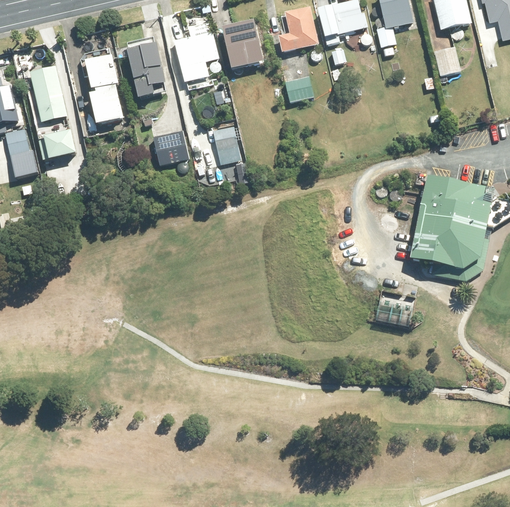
[(339,35),(369,27),(365,12),(362,13),(359,0),(350,0),(329,5),(329,7),(318,10),(326,44),(340,40),(339,35)]
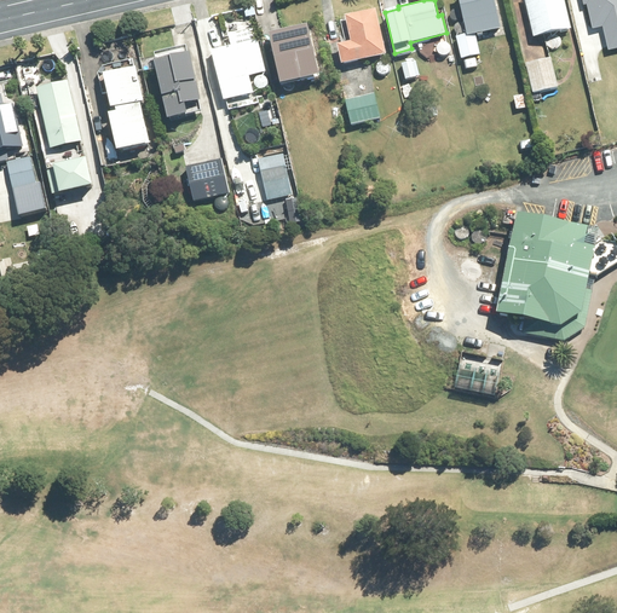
[(459,0),(467,32),(455,34),(463,68),(482,64),(476,38),(490,34),(489,30),(500,28),(494,0),(459,0)]
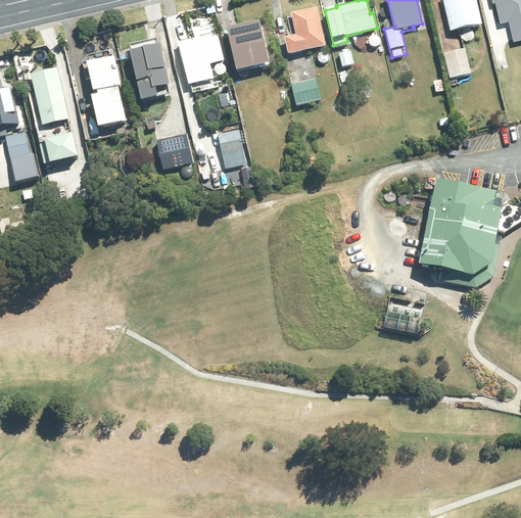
[(443,0),(451,30),(481,22),(476,0),(443,0)]
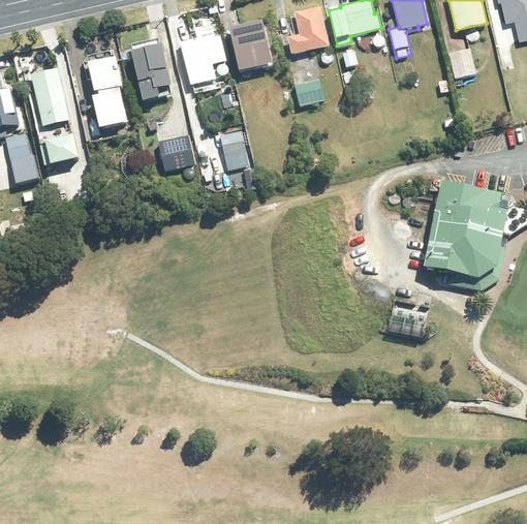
[(497,0),(498,4),(501,3),(506,25),(515,23),(519,42),(526,40),(526,0),(497,0)]
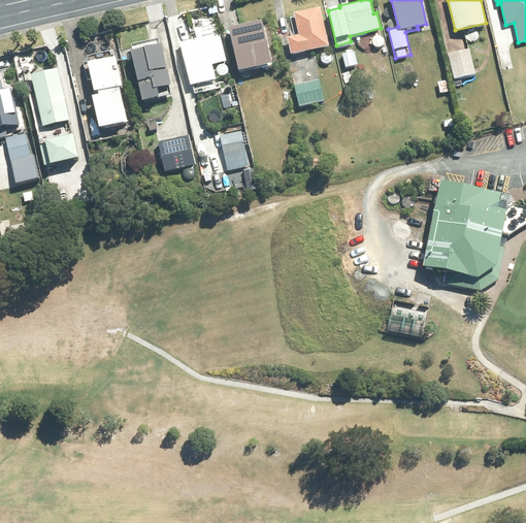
[(298,34),(287,36),(291,54),(329,44),(320,5),(293,11),(298,34)]
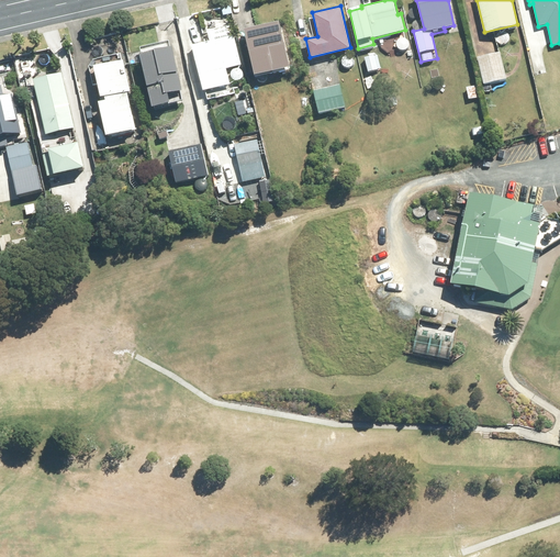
[(244,31),(255,78),(291,69),(280,22),(244,31)]
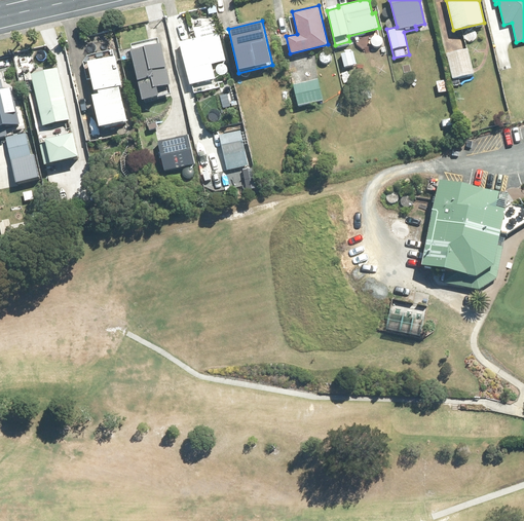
[(179,41),(190,84),(215,77),(211,63),(226,59),(218,31),(179,41)]
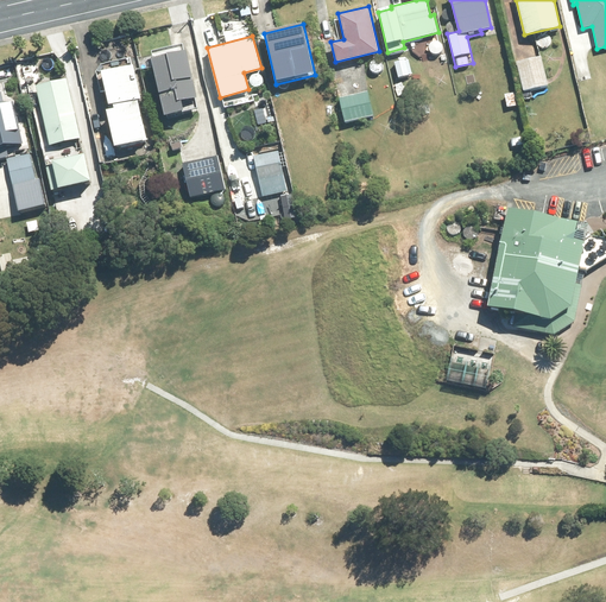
[(151,95),(190,86),(183,58),(176,59),(174,50),(143,58),(151,95)]
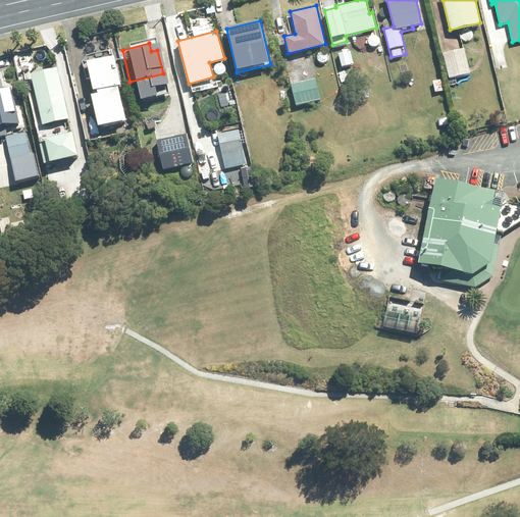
[(443,52),(450,76),(470,71),(464,46),(443,52)]
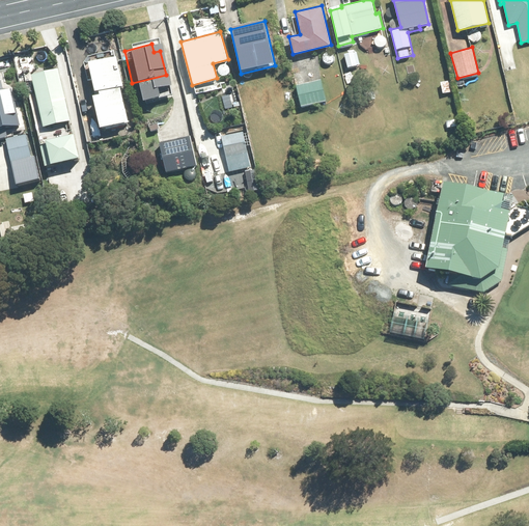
[(116,56),(88,62),(94,89),(91,90),(101,132),(127,126),(127,122),(129,121),(120,89),(123,88),(116,56)]
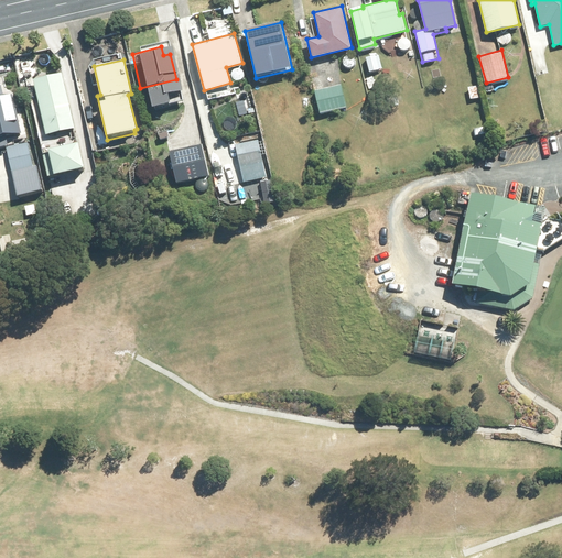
[(33,79),(46,137),(75,130),(61,73),(33,79)]
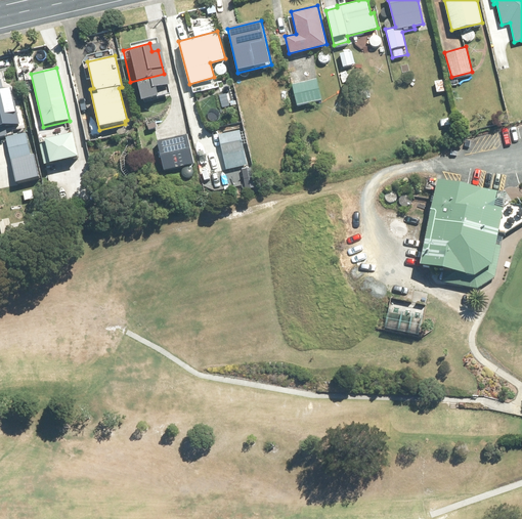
[(315,76),(291,83),(297,104),(321,97),(315,76)]
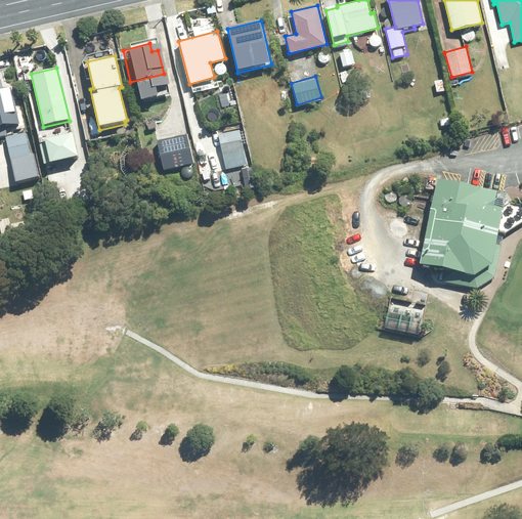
[(434,79),(437,90),(445,88),(443,77),(434,79)]
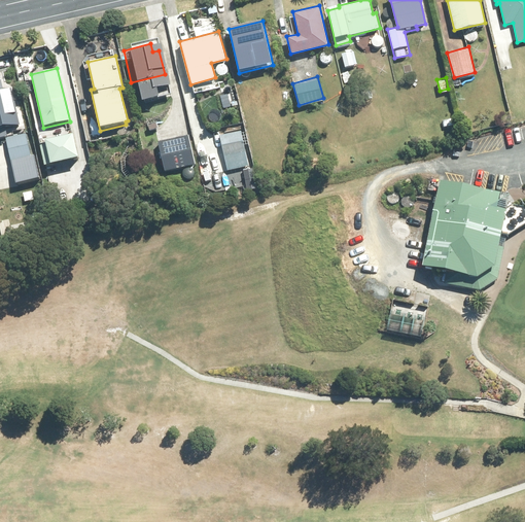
[(10,87),(0,89),(0,128),(19,124),(10,87)]
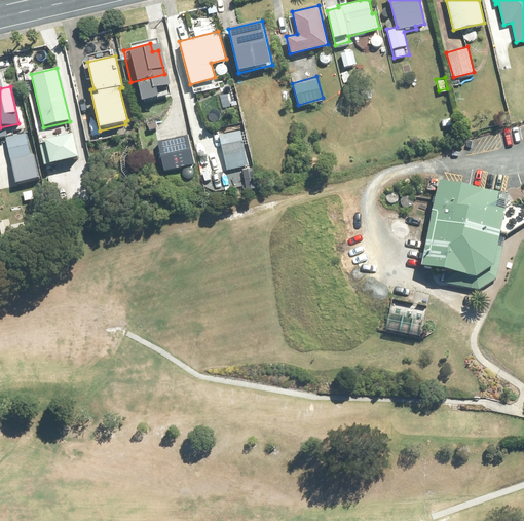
[(448,115),(440,116),(442,127),(450,125),(448,115)]
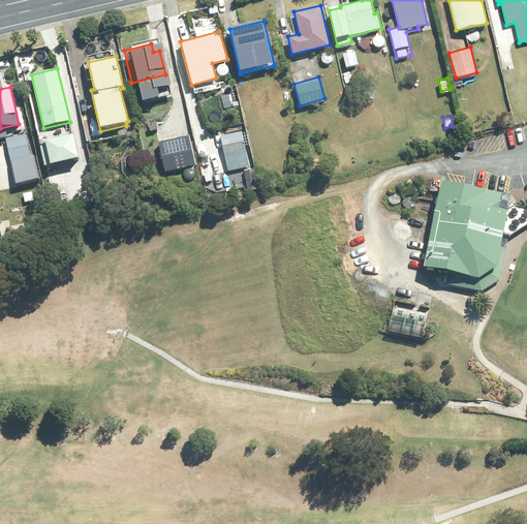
[(242,129),(220,133),(228,170),(250,164),(242,129)]
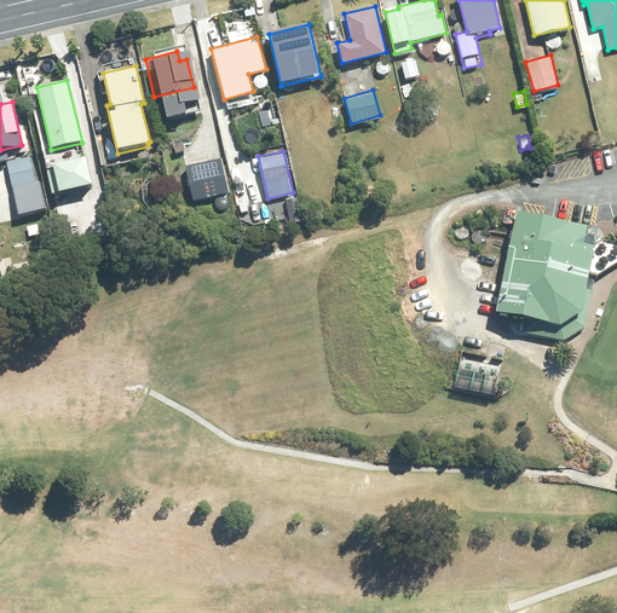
[(29,154),(5,160),(12,188),(35,181),(29,154)]
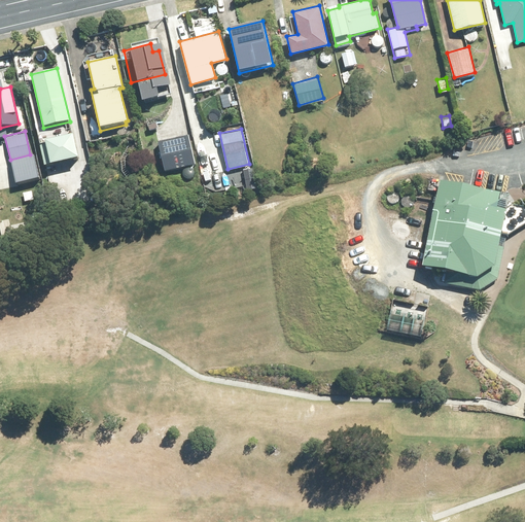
[(158,141),(165,171),(196,163),(188,134),(158,141)]
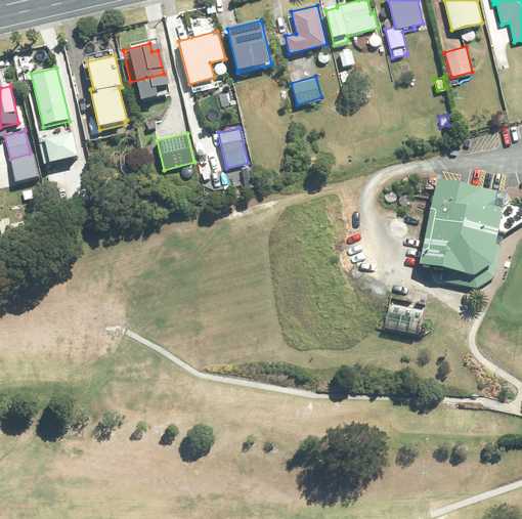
[(44,141),(45,143),(39,144),(44,165),(50,163),(50,166),(79,159),(73,134),(44,141)]
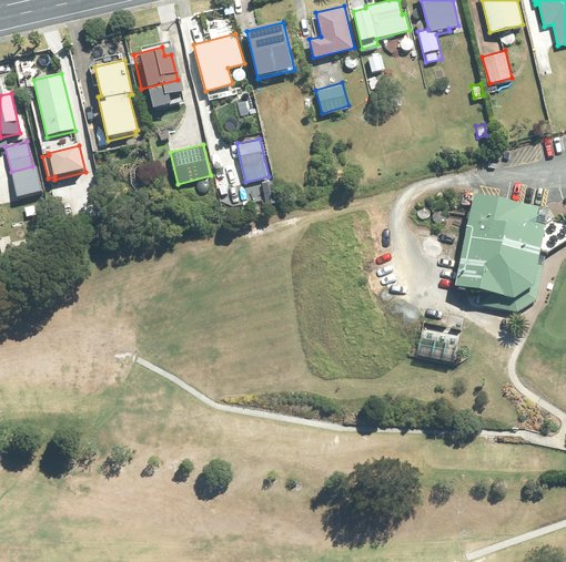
[(454,289),(476,293),(474,304),(513,310),(533,297),(542,253),(543,253),(565,237),(565,228),(559,220),(544,216),(545,206),(471,194),(454,289)]
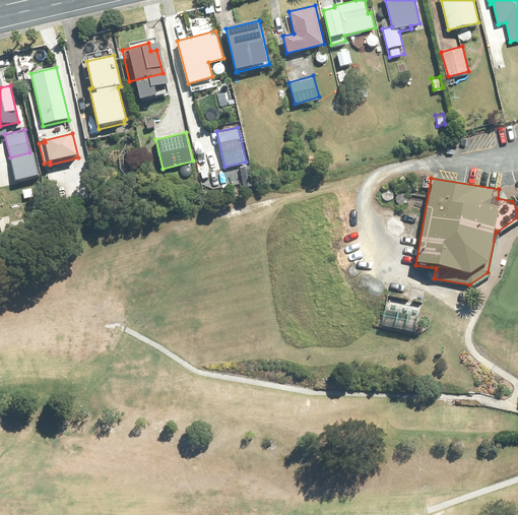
[(382,322),(415,329),(421,296),(387,290),(382,322)]
